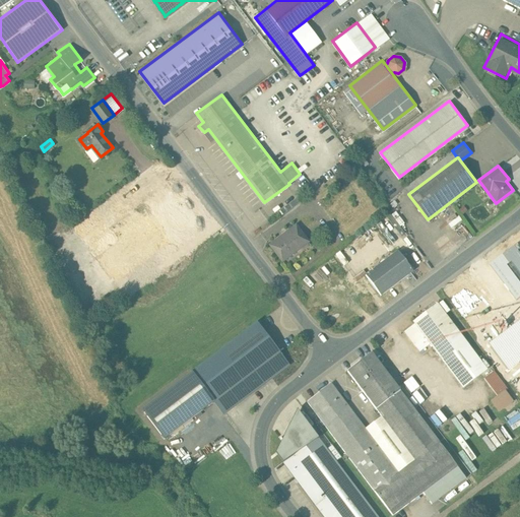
[(178,194),(185,204),(194,197),(187,187),(178,194)]
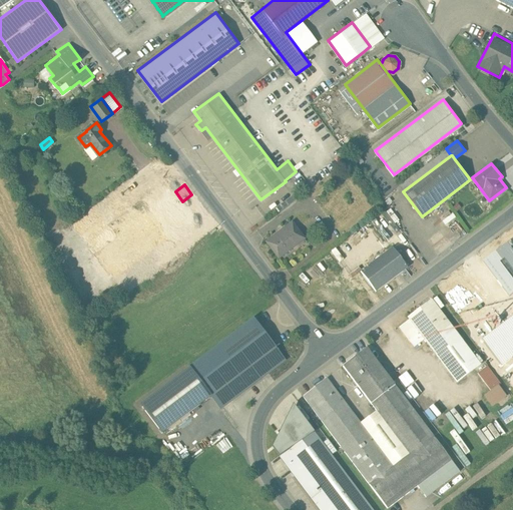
[(292,220),(267,239),(279,256),(304,236),(292,220)]
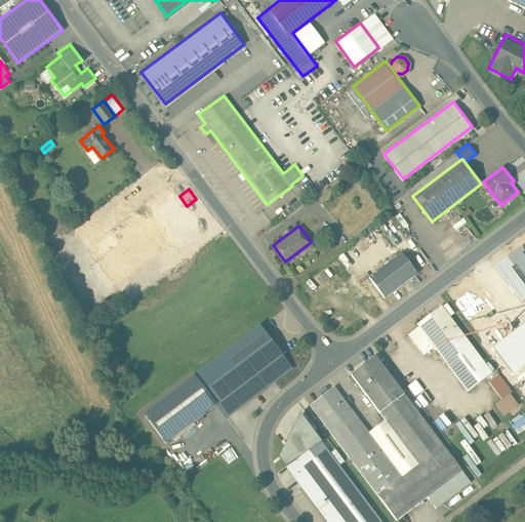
[(524,296),(524,256),(518,247),(494,265),(521,300),(524,296)]
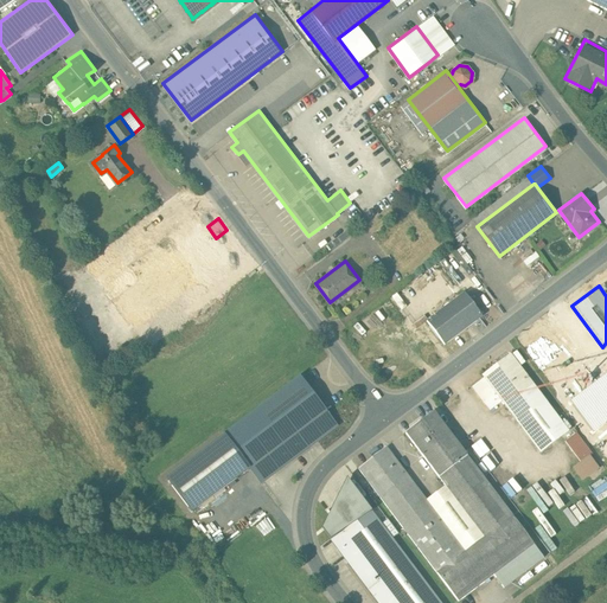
[(465,290),(427,319),(445,342),(483,314),(465,290)]
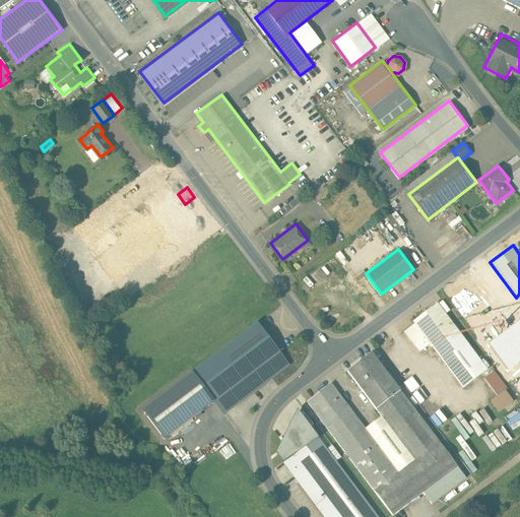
[(446,310),(449,307),(442,299),(438,302),(446,310)]
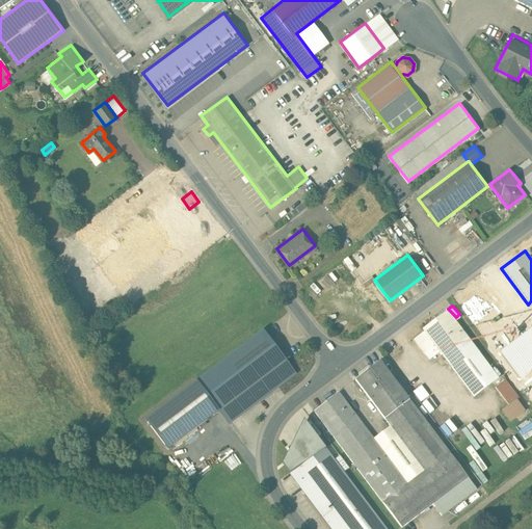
[(448,309),(431,321),(430,321),(423,327),(474,394),(498,376),(498,375),(448,309)]
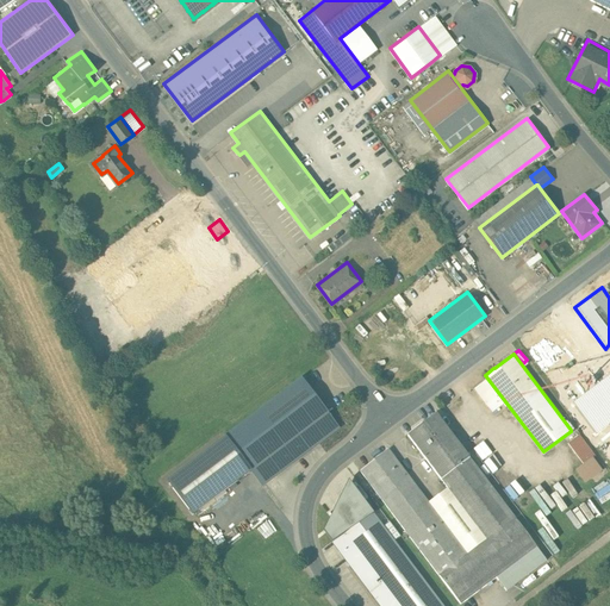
[(609,419),(609,374),(573,403),(595,431),(609,419)]
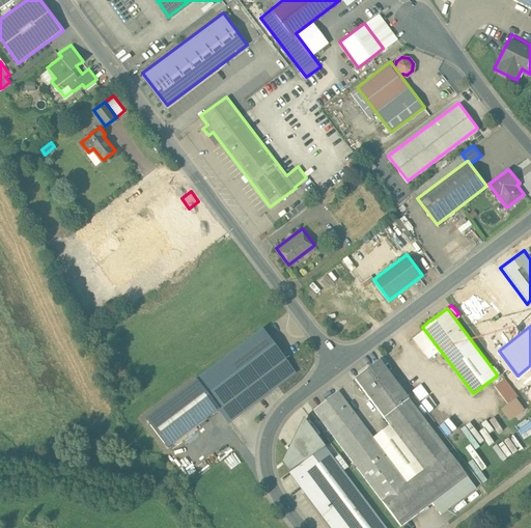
[(295,369),(263,329),(199,378),(229,418),(295,369)]
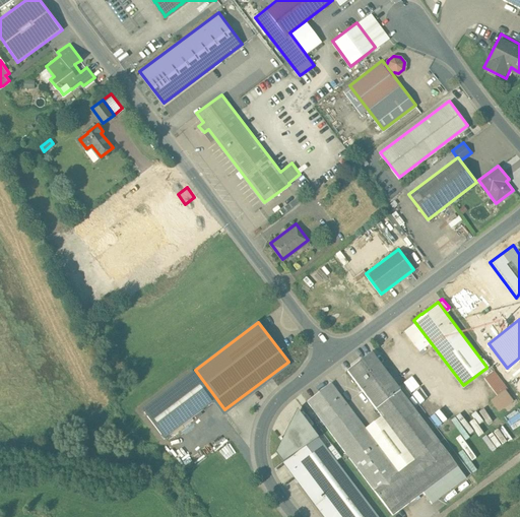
[(426,336),(424,332),(415,322),(404,330),(415,344),(426,336)]
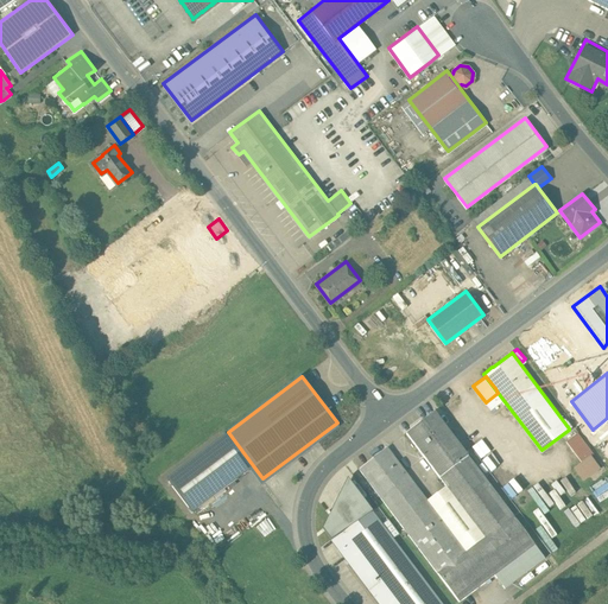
[(468,453),(435,409),(406,431),(439,475),(468,453)]
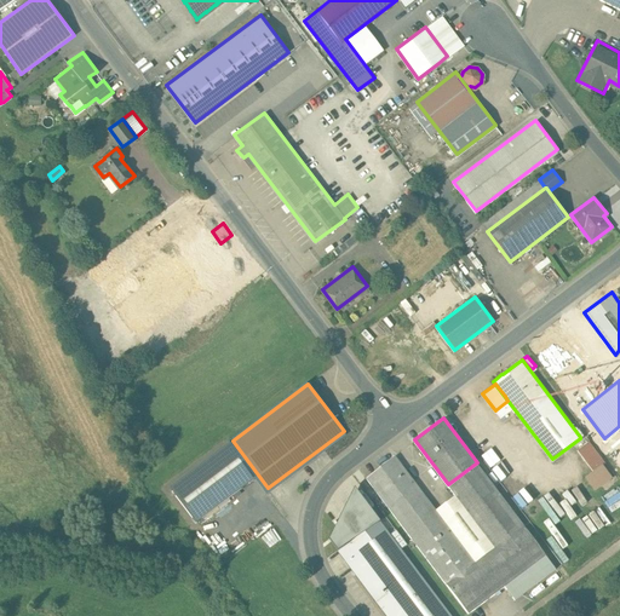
[(577,448),(592,468),(593,470),(606,461),(589,439),(577,448)]
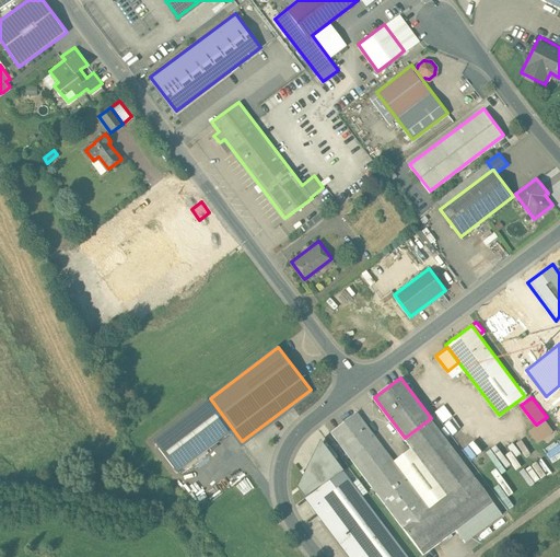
[(207,399),(153,440),(177,471),(231,430),(207,399)]
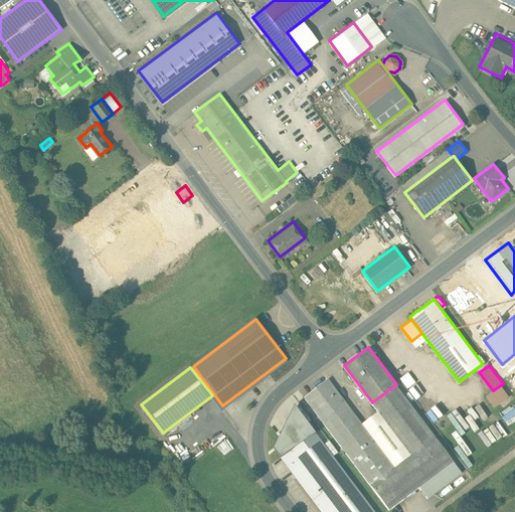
[(362,422),(328,377),(304,395),(370,484),(394,466),(362,422)]
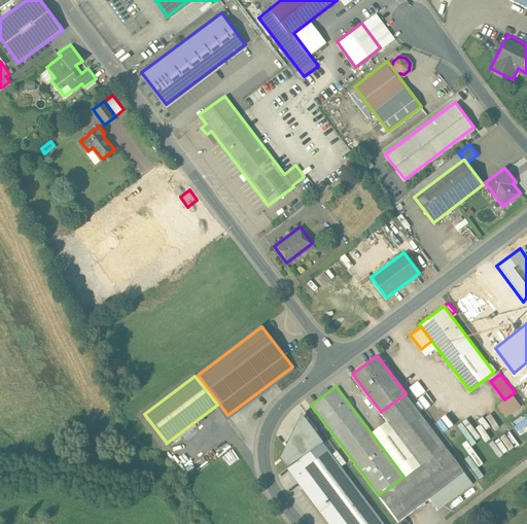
[(445,446),(406,393),(381,412),(387,420),(420,464),(445,446)]
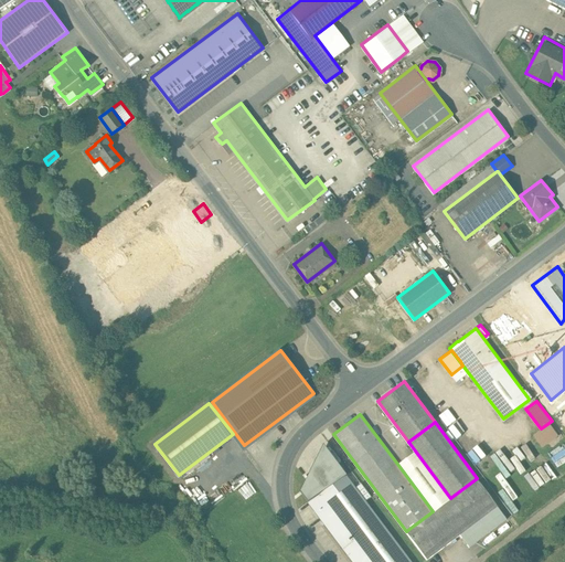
[(450,498),(415,451),(397,464),(433,511),(450,498)]
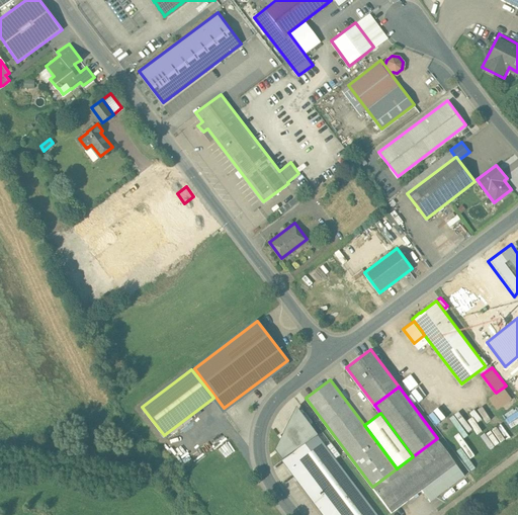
[(378,514),(317,432),(281,458),(324,514),(378,514)]
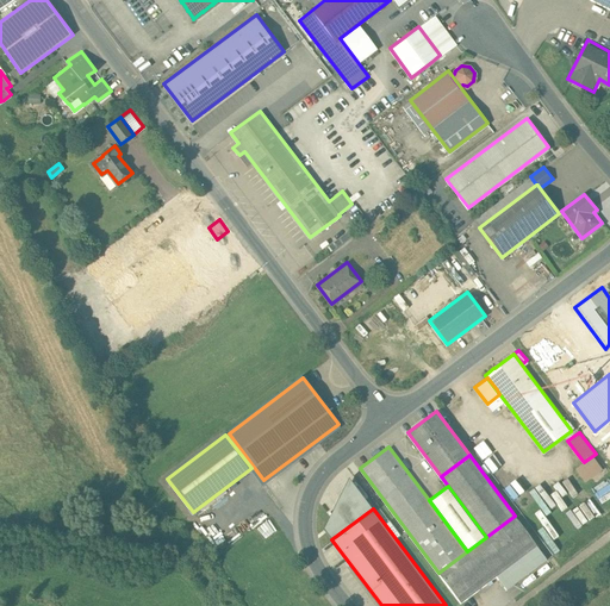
[(515,516),(486,537),(467,551),(439,573),(461,601),(536,544),(515,516)]
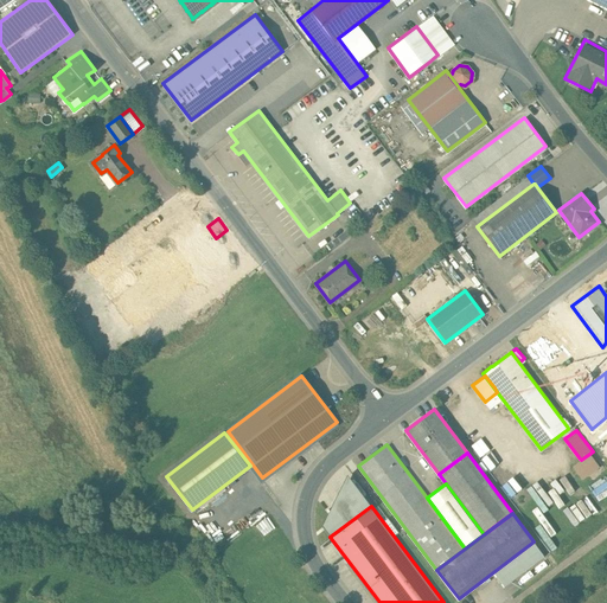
[(534,541),(493,572),(504,585),(544,555),(534,541)]
